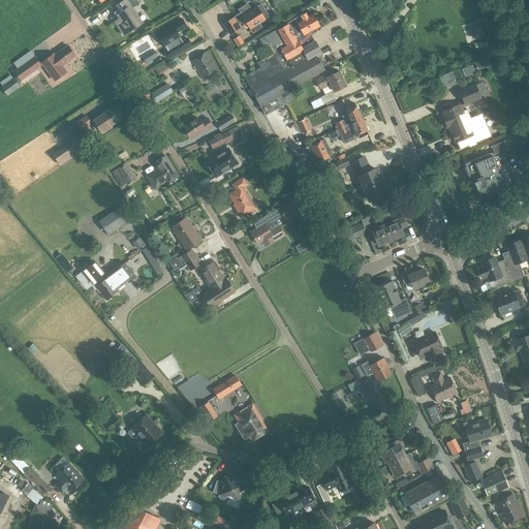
[(124,35),(143,23),(132,8),(139,3),(136,0),(124,0),(116,5),(121,12),(117,14),(120,19),(115,23),(124,35)]
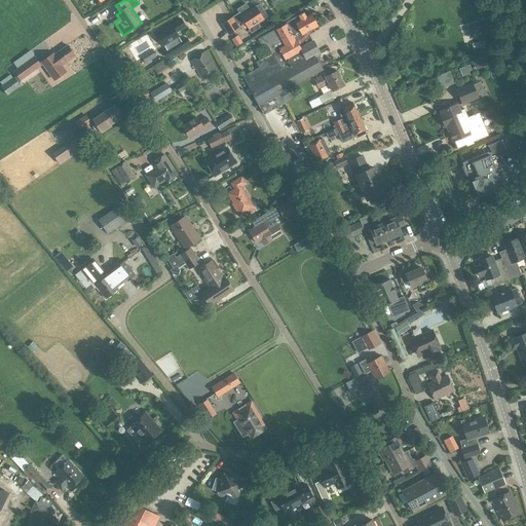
[(239,12),(222,24),(229,36),(240,28),(238,25),(245,21),(249,28),(263,20),(267,16),(260,5),(242,15),(239,12)]
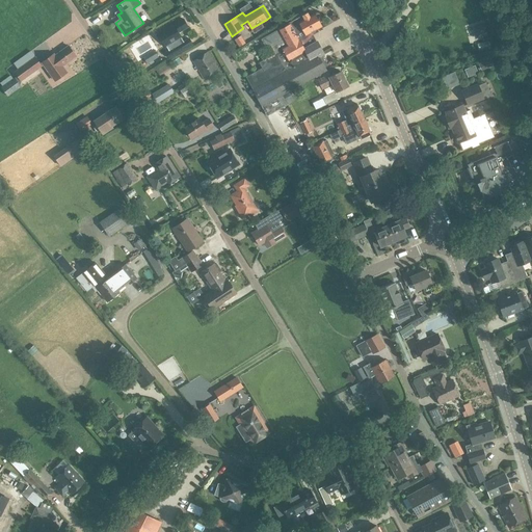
[(292,27),(296,34),(303,30),(307,35),(321,27),(315,15),(310,18),(308,14),(303,16),(304,19),(298,22),(299,23),(292,27)]
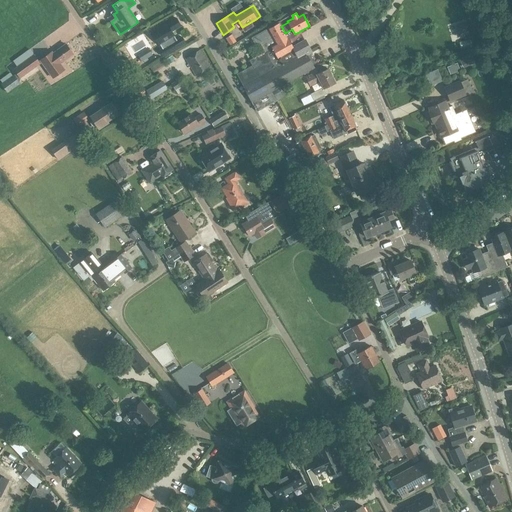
[(151,33),(159,46),(175,37),(172,32),(181,26),(177,19),(163,27),(163,26),(151,33)]
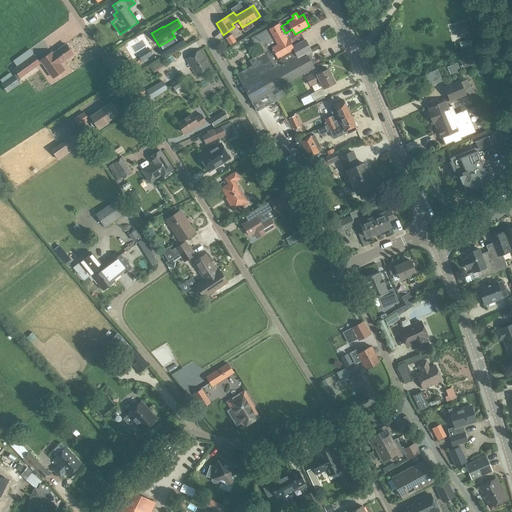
[(293,47),(285,33),(281,26),(279,23),(268,30),(271,35),(267,36),(268,38),(259,44),(264,53),(249,61),(252,66),(237,75),(258,112),(277,101),(285,96),(280,87),(314,68),(305,54),(311,51),(309,48),(297,55),(293,47)]
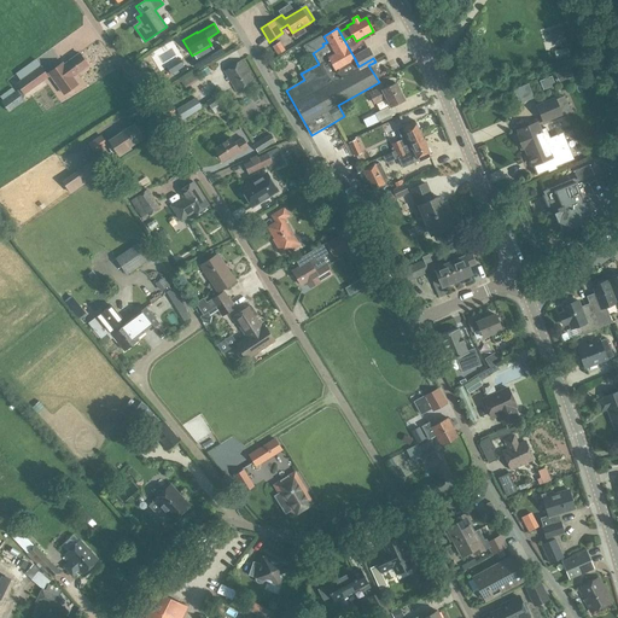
[(278,56),(285,51),(280,41),(273,46),(278,56)]
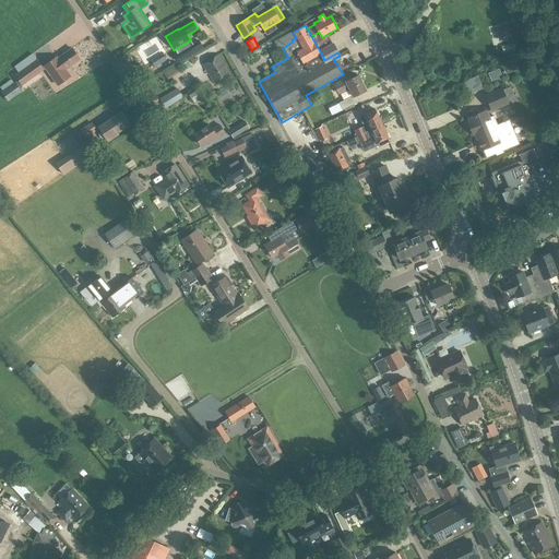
[(324,60),(337,52),(333,44),(320,51),(324,60)]
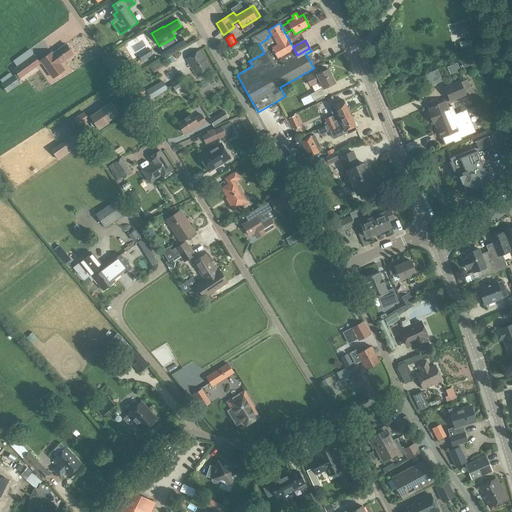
[(163,57),(177,48),(173,42),(159,51),(163,57)]
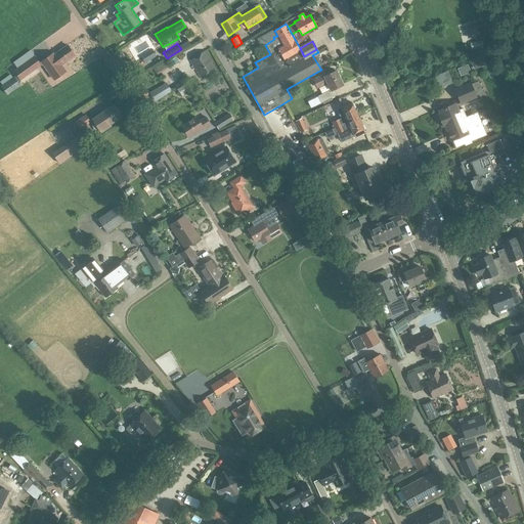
[(60,66),(61,66),(75,56),(68,46),(54,55),(53,56),(60,66)]
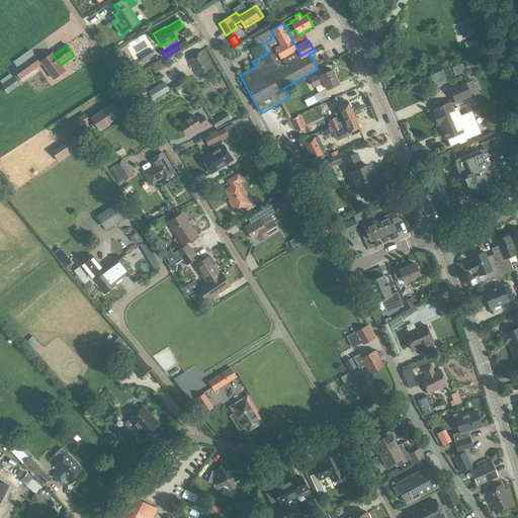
[(188,60),(199,79),(214,70),(202,51),(188,60)]
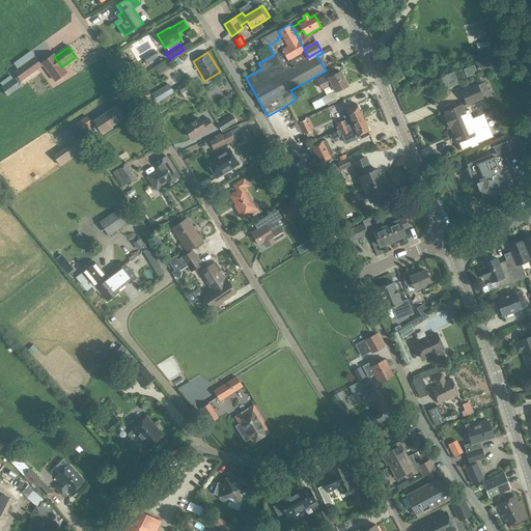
[(54,57),(55,56),(54,55),(42,63),(55,81),(66,73),(62,66),(61,66),(54,57)]
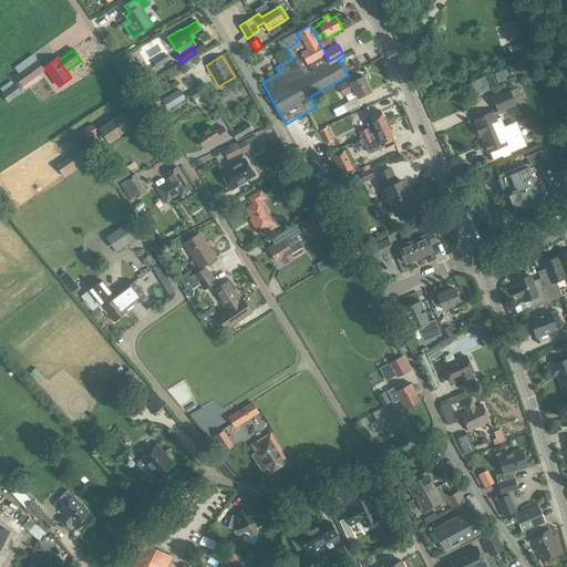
[(43,71),(38,62),(16,78),(22,86),(43,71)]
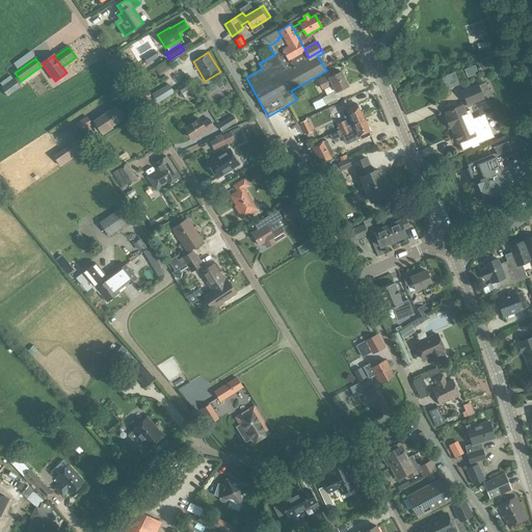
[(148,64),(143,58),(137,61),(140,68),(148,64)]
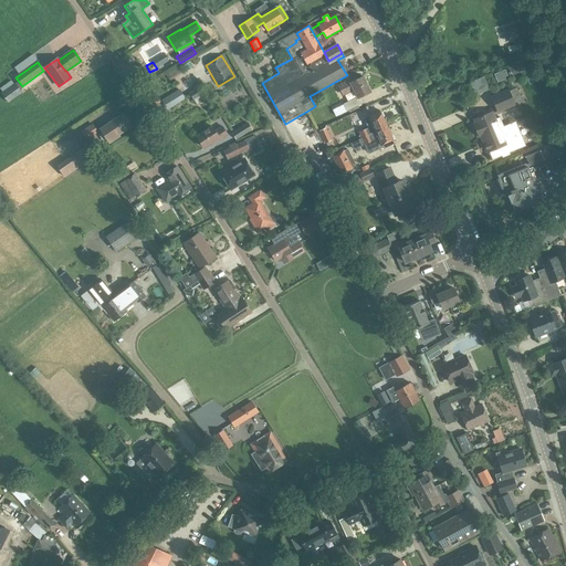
[(169,73),(168,74),(170,79),(171,79),(173,80),(180,74),(177,69),(171,72),(171,71),(169,73)]
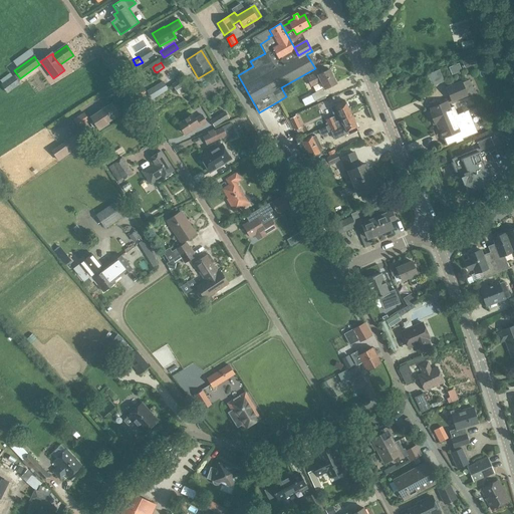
[(324,88),(312,94),(307,96),(310,103),(315,100),(315,101),(330,93),(327,87),(336,83),(329,69),(323,72),(322,70),(307,77),(312,86),(321,81),(324,88)]
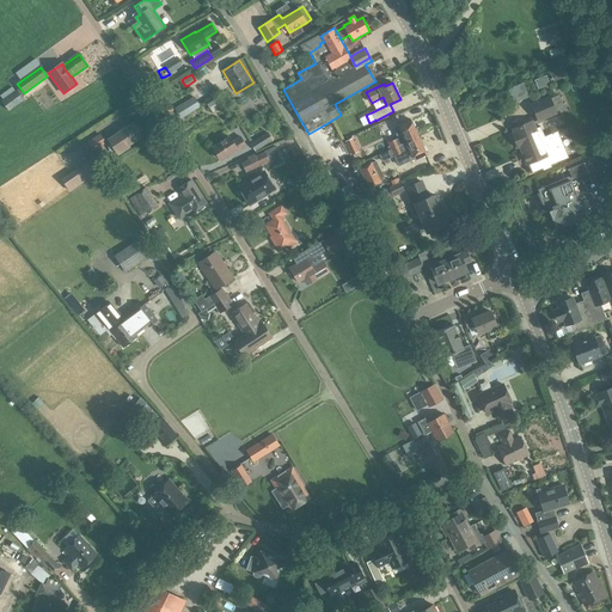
[(24,102),(18,92),(2,102),(10,112),(24,102)]
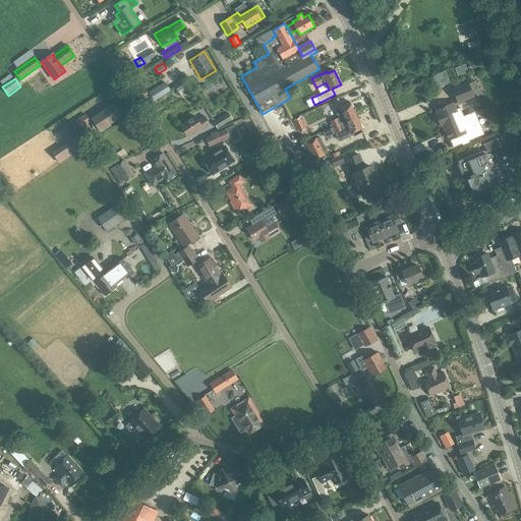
[(468,84),(468,83),(453,90),(458,102),(473,96),(472,96),(477,93),(473,82),(468,84)]
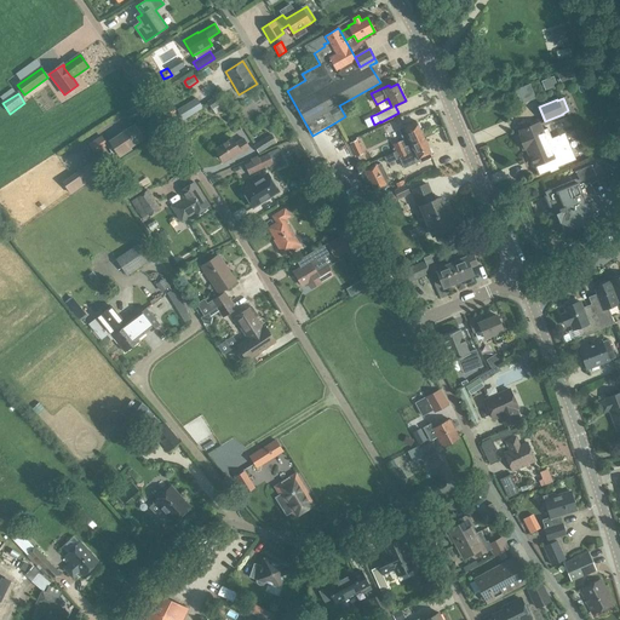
[(201,108),(196,99),(179,110),(184,119),(201,108)]
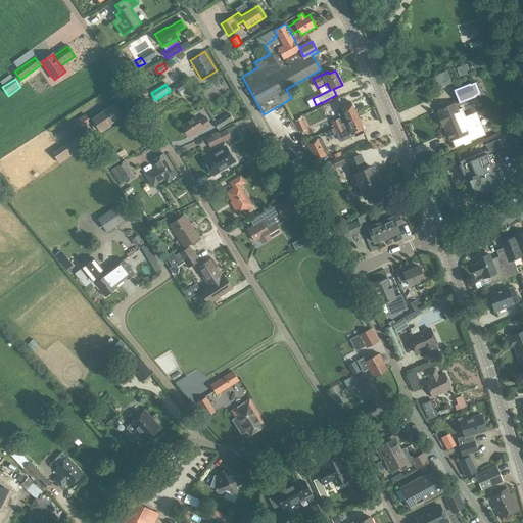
[(182,102),(188,98),(185,93),(179,98),(182,102)]
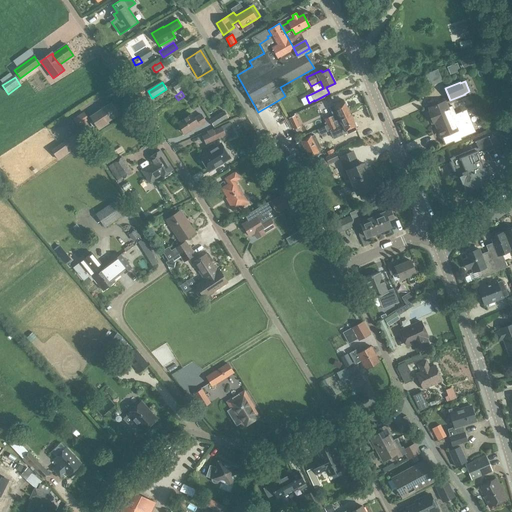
[(340,119),(350,115),(343,100),(333,104),(340,119)]
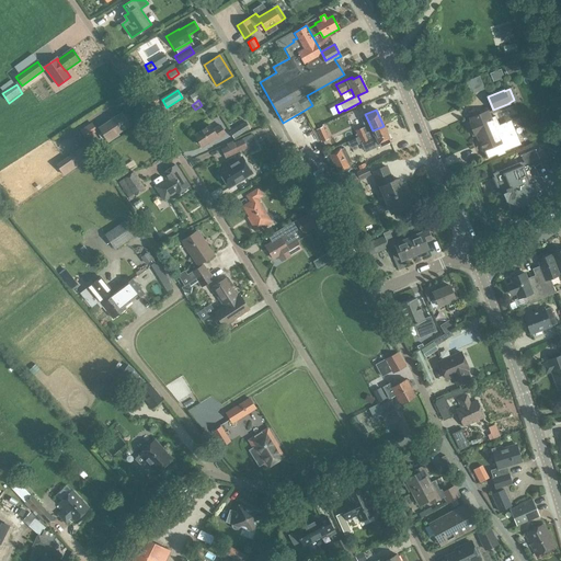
[(495,115),(490,117),(488,111),(470,118),(472,122),(468,124),(473,135),(477,134),(483,150),(484,149),(489,158),(497,155),(499,156),(506,152),(505,151),(521,144),(511,119),(499,125),(495,115)]
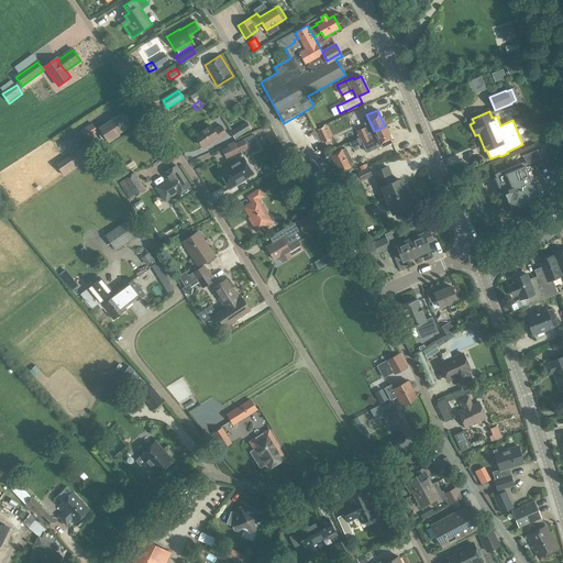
[(123,113),(99,129),(109,144),(121,136),(119,133),(131,125),(123,113)]
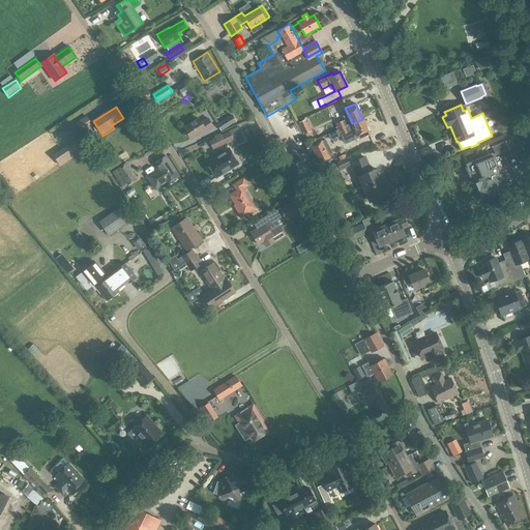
[(228,118),(227,118),(216,124),(221,130),(231,124),(236,121),(232,115),(228,118)]
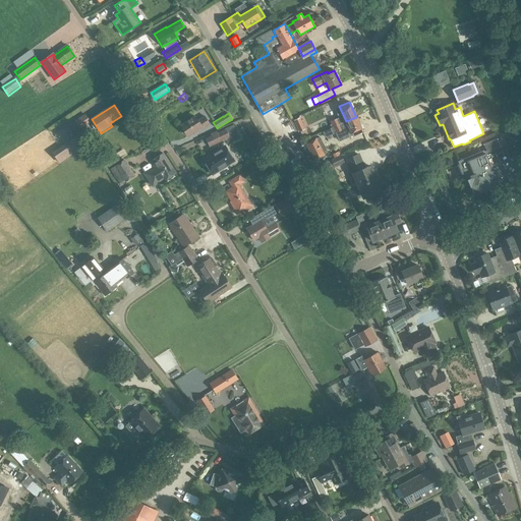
[(85,114),(75,121),(74,121),(79,129),(91,121),(85,114)]
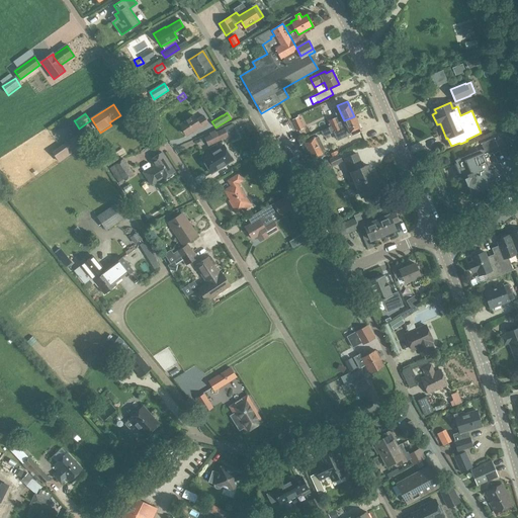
[(300,124),(307,122),(304,114),(292,120),(297,133),(304,131),(300,124)]
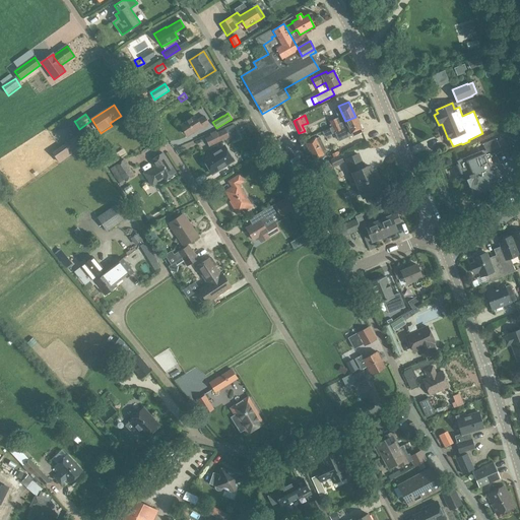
[(195,117),(181,125),(187,136),(201,127),(202,128),(209,124),(204,117),(197,121),(195,117)]
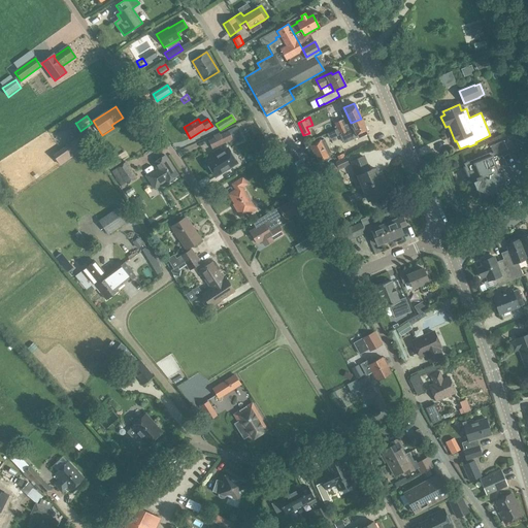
[(361,119),(351,123),(358,138),(367,133),(361,119)]
